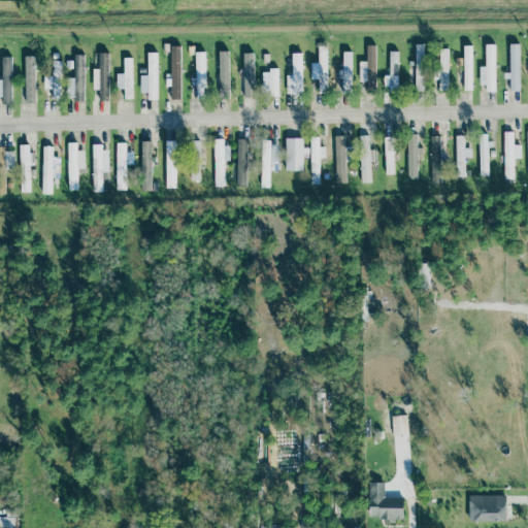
[(416,92),(424,92),(424,44),(416,44),(416,92)]
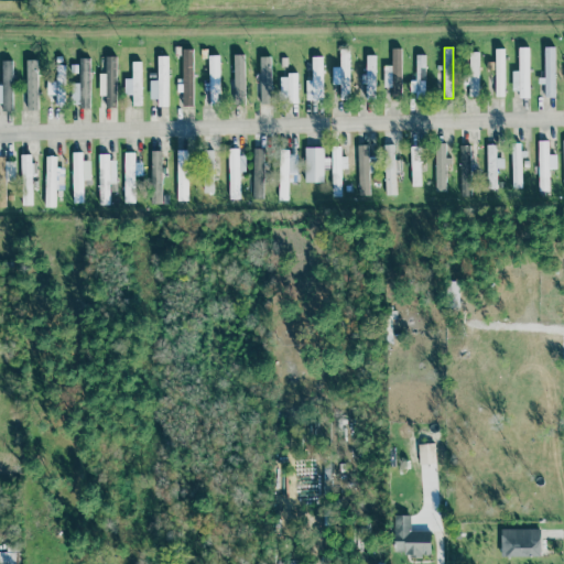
[(529,98),(529,47),(518,47),(519,71),(512,71),(512,90),(519,90),(519,98),(529,98)]
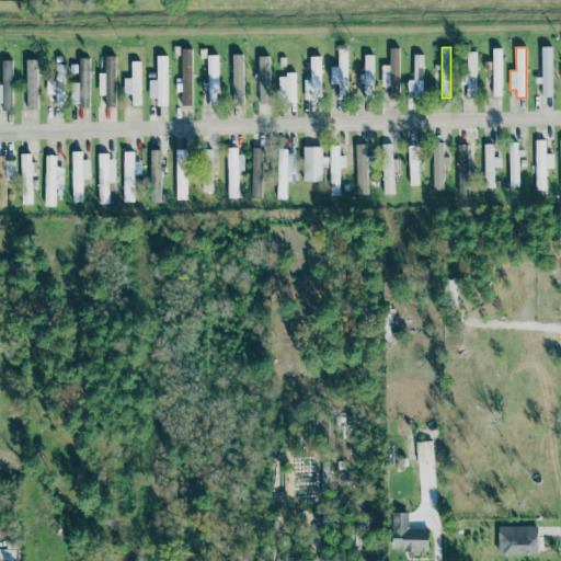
[(551,96),(552,47),(542,47),(541,96),(551,96)]
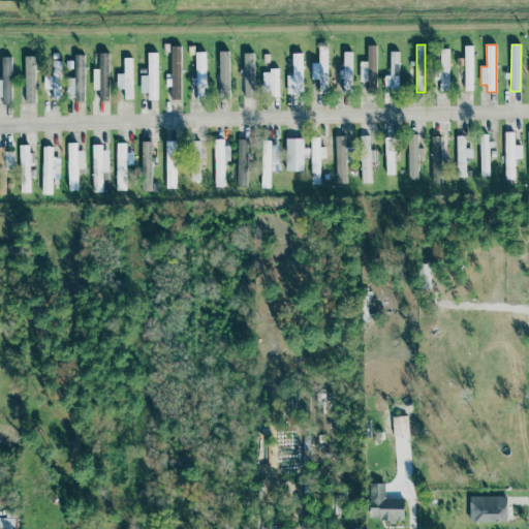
[(376,45),(367,45),(368,62),(360,62),(360,82),(367,82),(368,92),(377,92),(376,45)]
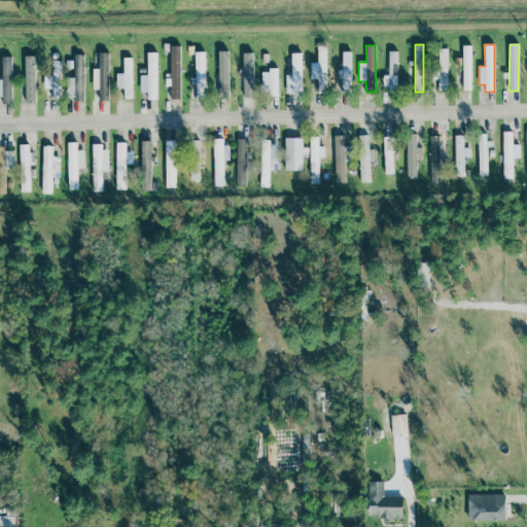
[(180,46),(170,46),(171,100),(180,100),(180,46)]
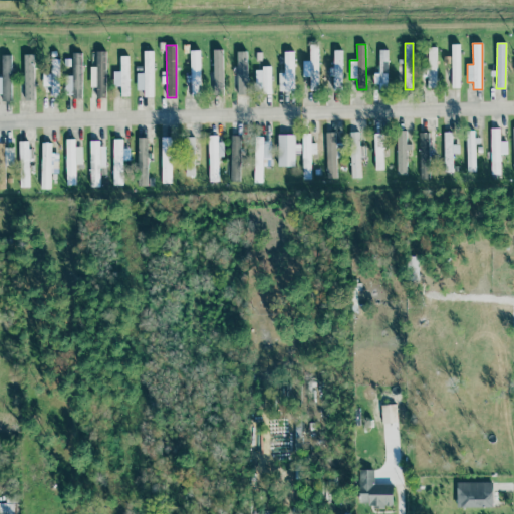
[(309,90),(318,91),(319,45),(310,45),(309,90)]
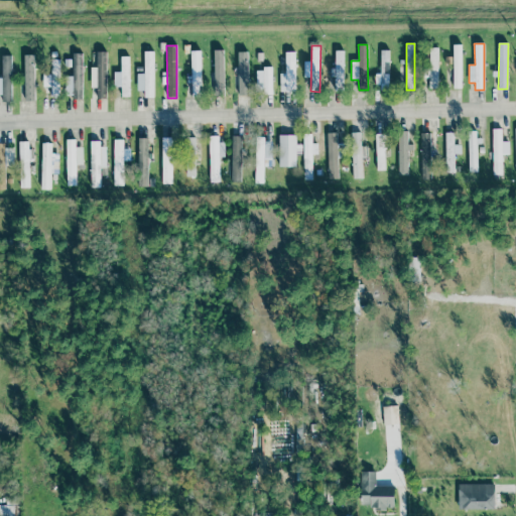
[(437,89),(437,47),(429,47),(429,70),(424,70),(424,78),(428,78),(428,89),(437,89)]
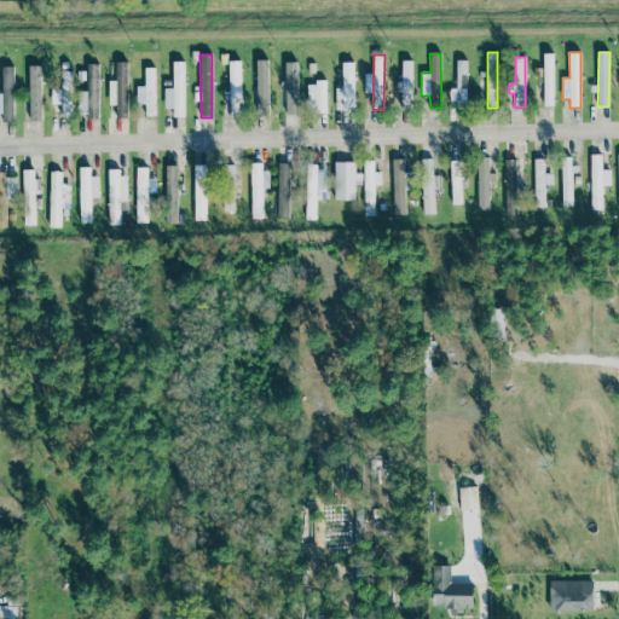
[(242,116),(239,61),(229,62),(230,116),(242,116)]
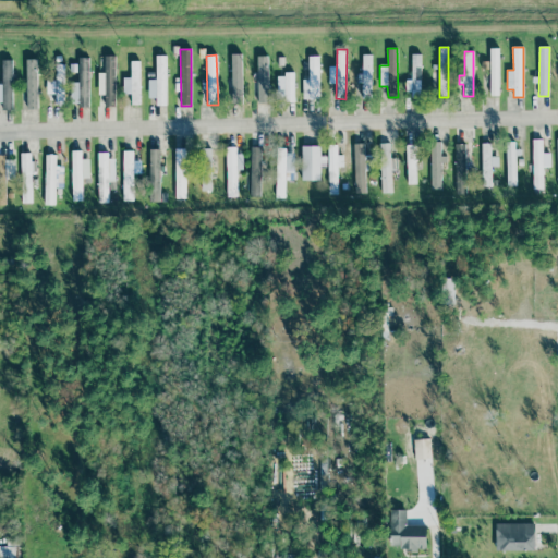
[(232,104),(243,104),(242,55),(231,55),(232,104)]
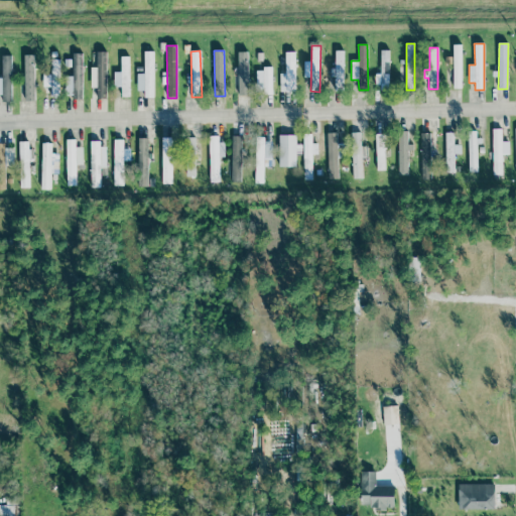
[(389,50),(381,50),(380,75),(377,75),(377,90),(389,90),(389,50)]
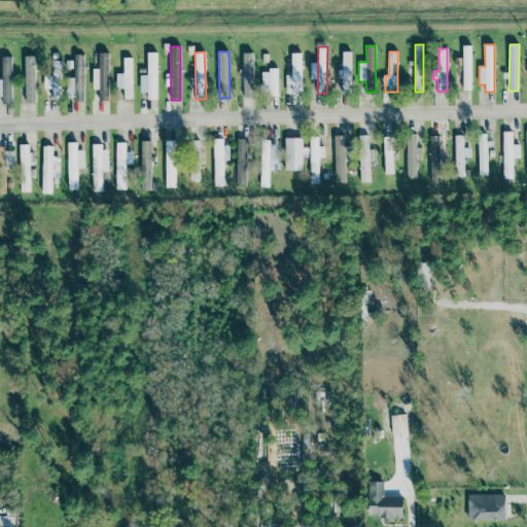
[(108,53),(94,54),(95,67),(93,67),(93,90),(98,90),(99,100),(109,100),(108,53)]
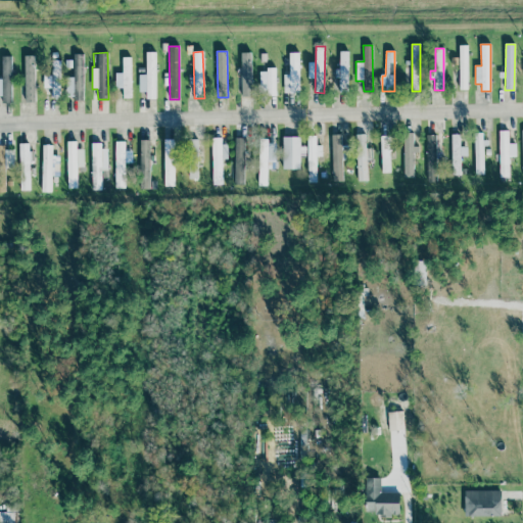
[(155,52),(146,52),(146,75),(139,75),(139,93),(146,93),(146,99),(156,99),(155,52)]
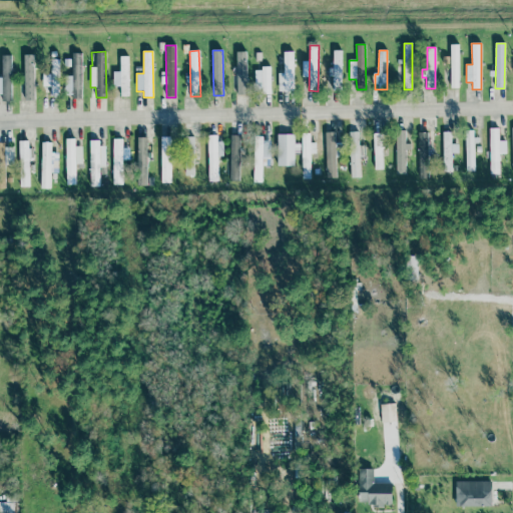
[(246,94),(246,51),(235,52),(236,95),(246,94)]
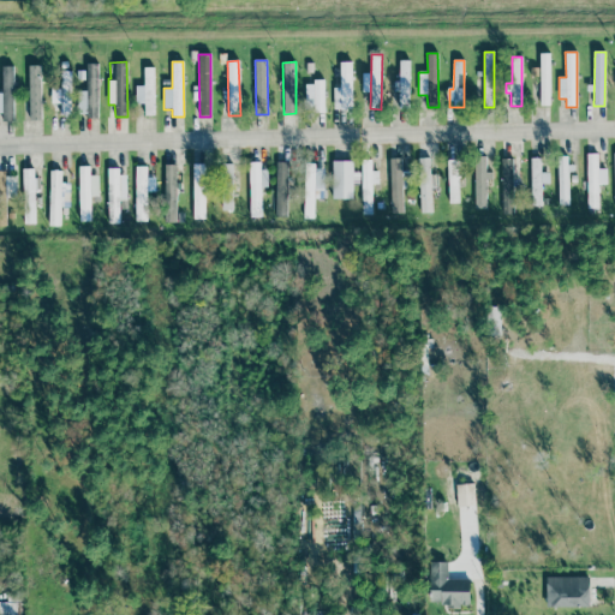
[(394,109),(408,109),(410,61),(400,61),(399,83),(395,82),(394,109)]
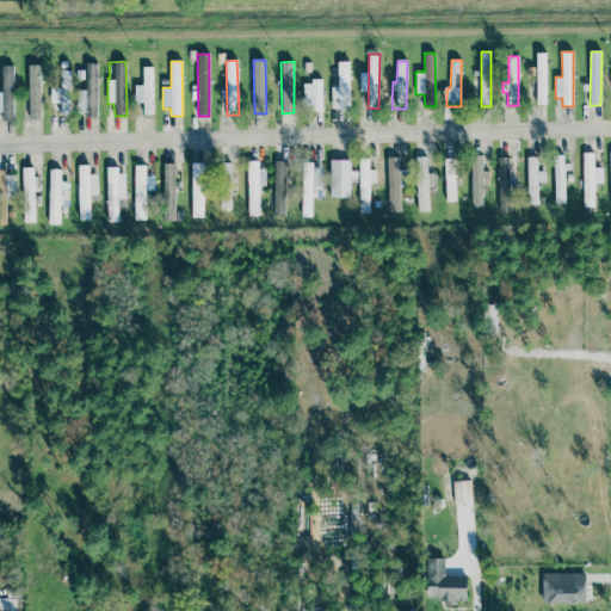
[(331,87),(332,109),(350,109),(349,62),(338,62),(338,87),(331,87)]
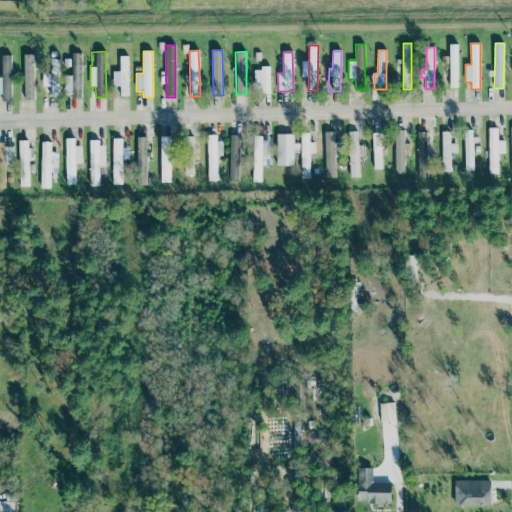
[(81,98),(82,53),(72,53),(71,76),(65,76),(64,97),(81,98)]
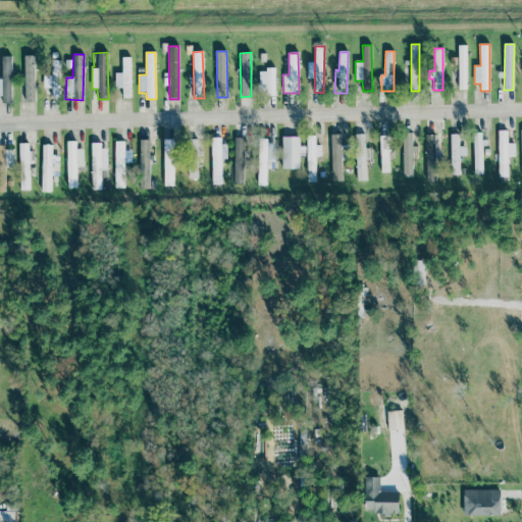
[(35,55),(24,55),(25,102),(35,102),(35,55)]
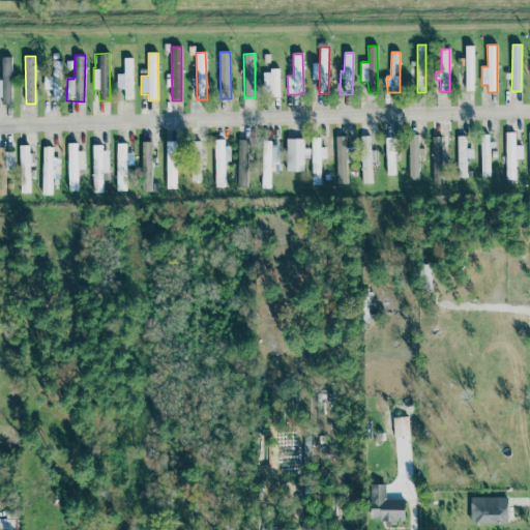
[(0,97),(2,98),(2,104),(11,105),(12,57),(2,57),(1,80),(0,80),(0,97)]
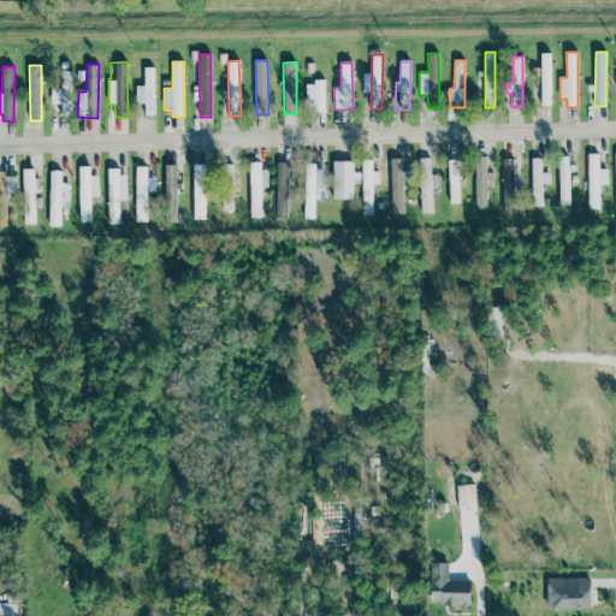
[(136,105),(144,105),(144,116),(155,116),(154,67),(143,69),(144,86),(135,86),(136,105)]
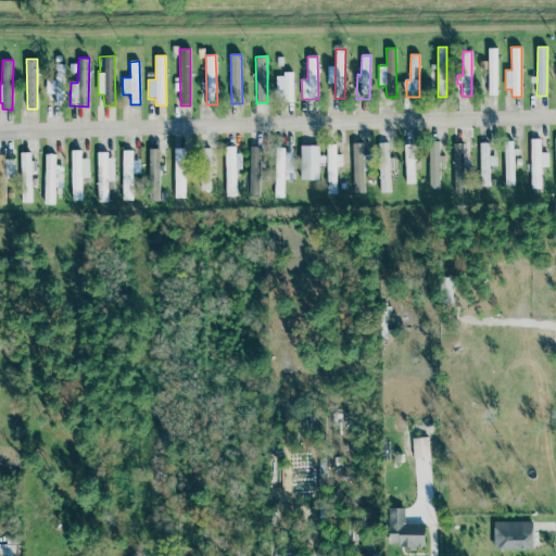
[(64,65),(55,64),(54,104),(63,104),(64,65)]
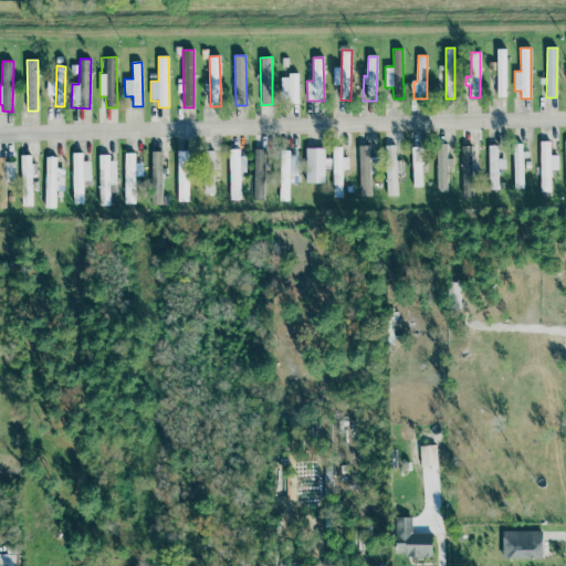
[(299,75),(282,75),(281,104),(297,104),(299,75)]
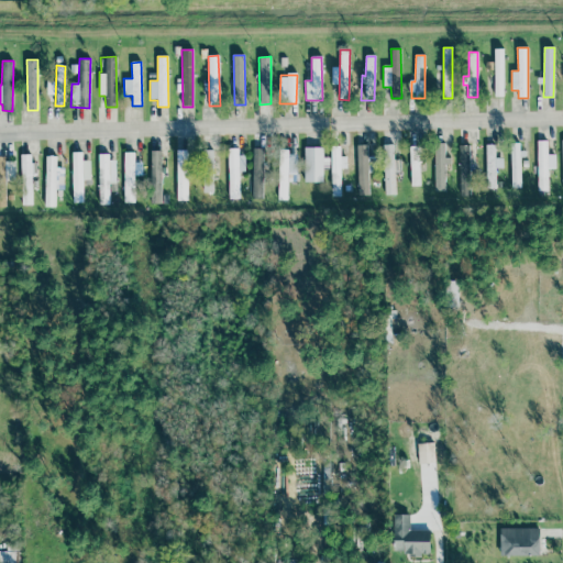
[(47,95),(55,95),(55,81),(46,81),(47,95)]
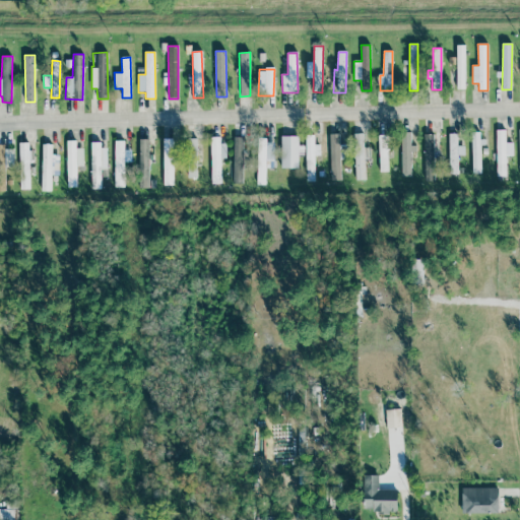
[(506,155),(513,155),(513,142),(506,142),(505,130),(496,131),(497,177),(506,177),(506,155)]
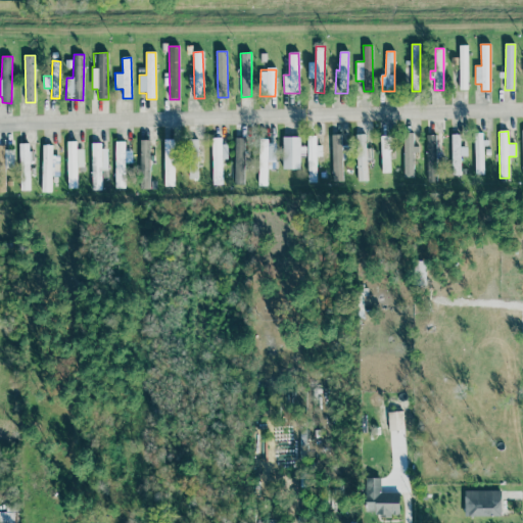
[(484,133),(474,133),(475,175),(484,175),(484,133)]
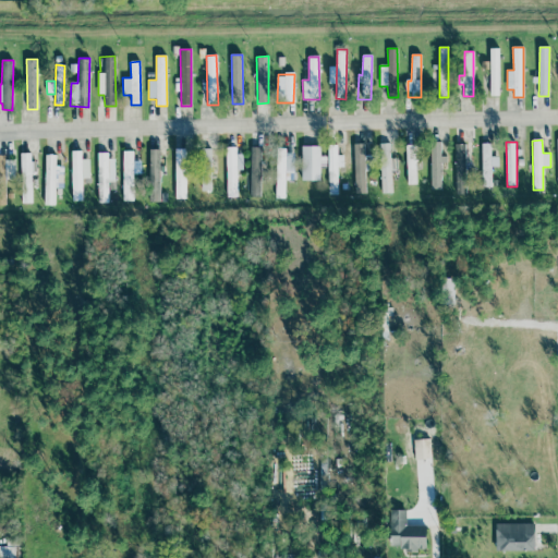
[(431,190),(443,190),(443,156),(441,156),(441,143),(431,143),(431,190)]
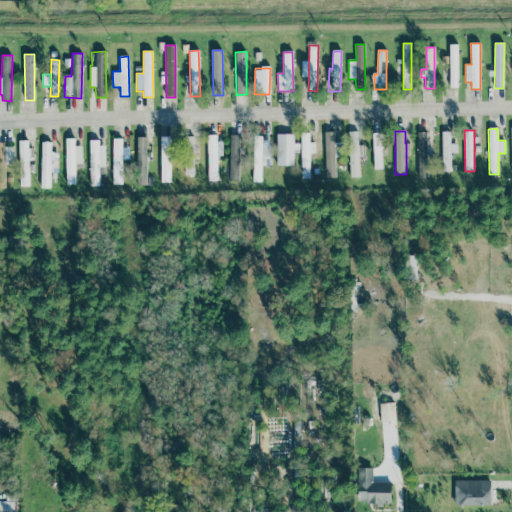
[(450,153),(457,153),(457,144),(450,144),(450,131),(442,132),(443,172),(451,171),(450,153)]
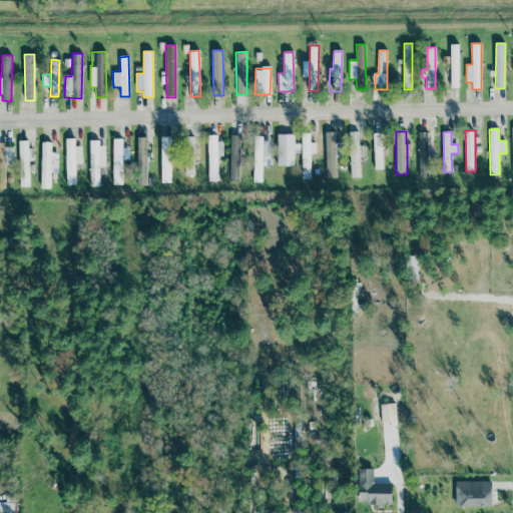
[(429,133),(419,133),(418,178),(428,178),(429,133)]
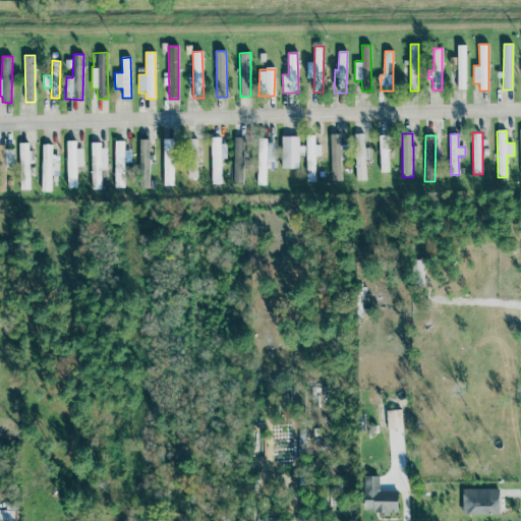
[(281,169),(298,169),(299,136),(282,136),(281,169)]
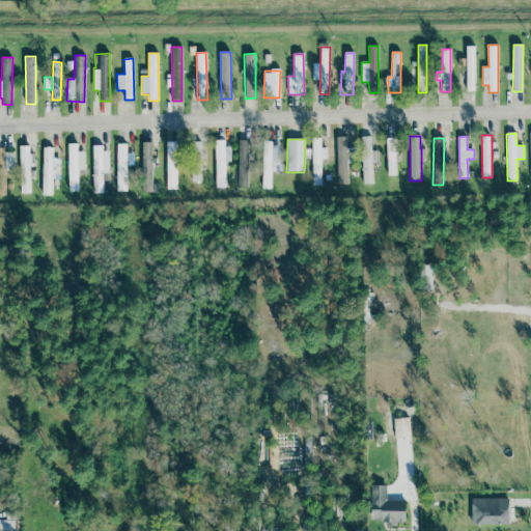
[(229,162),(228,140),(215,140),(216,188),(226,188),(225,162),(229,162)]
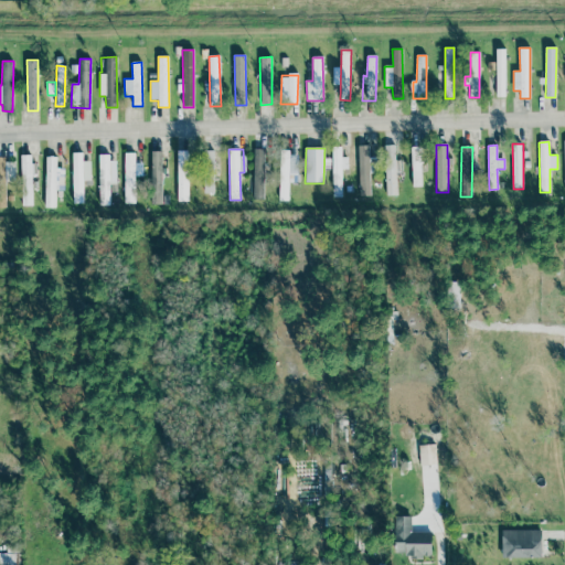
[(265,149),(254,149),(253,200),(265,200),(265,149)]
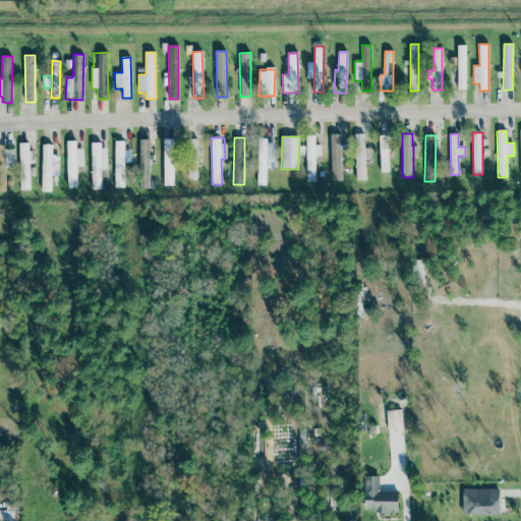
[(257,185),(266,185),(267,138),(258,138),(257,185)]
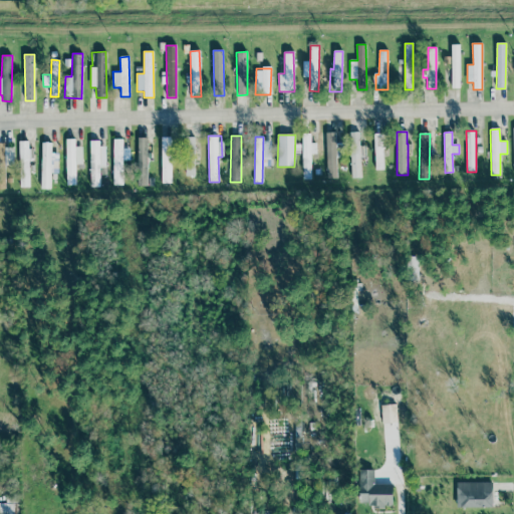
[(148,138),(138,138),(137,186),(147,186),(148,138)]
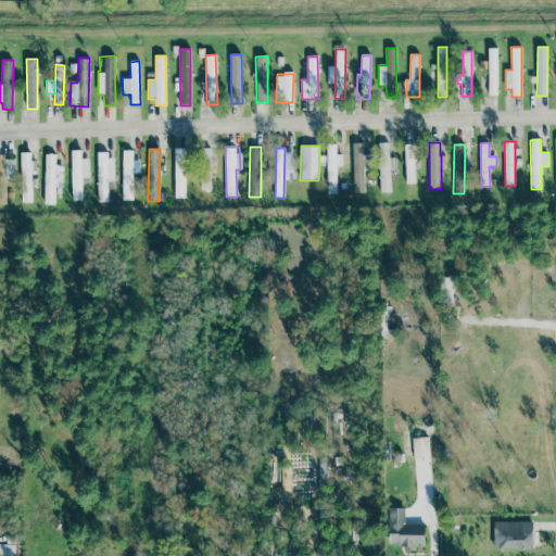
[(186,198),(185,149),(174,149),(174,198),(186,198)]
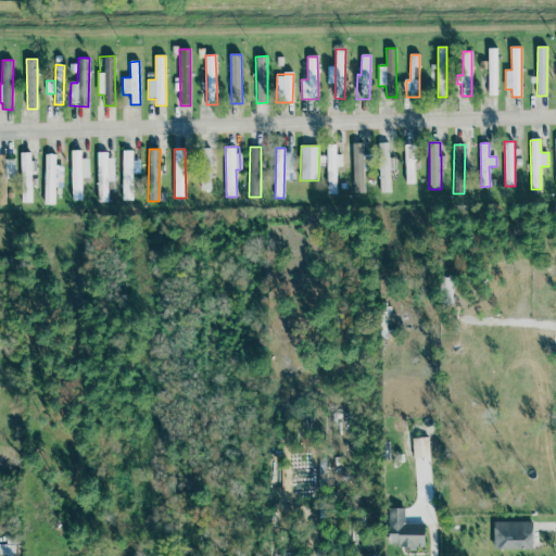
[(200,190),(210,191),(211,149),(201,149),(200,190)]
